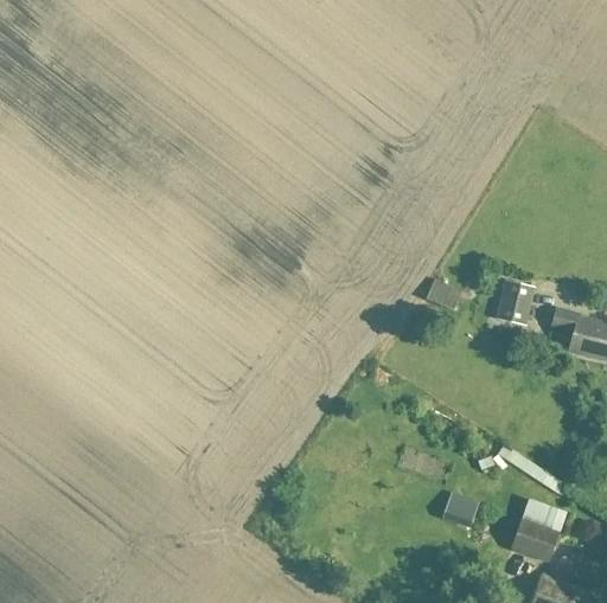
[(453,308),(461,288),(435,276),(426,296),(453,308)]
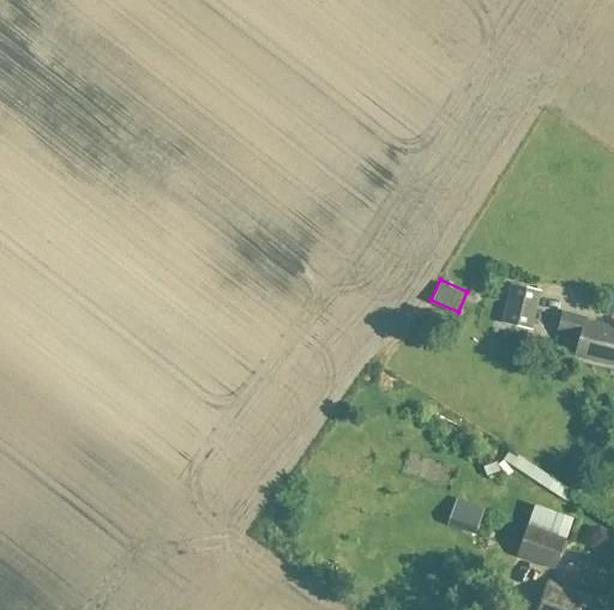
[(501,320),(529,326),(539,288),(510,281),(501,320)]
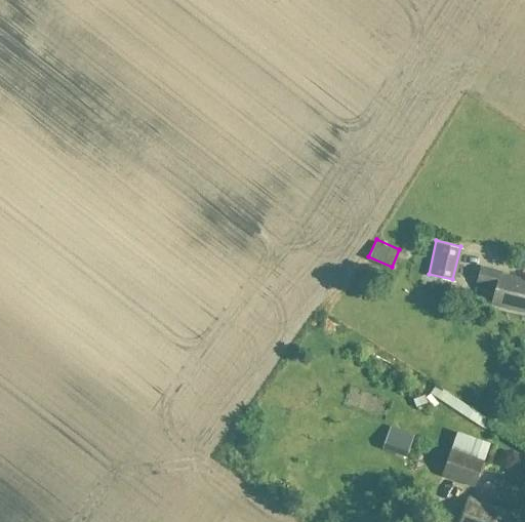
[(524,309),(524,278),(500,273),(501,271),(481,266),(478,281),(496,285),(492,302),(524,309)]
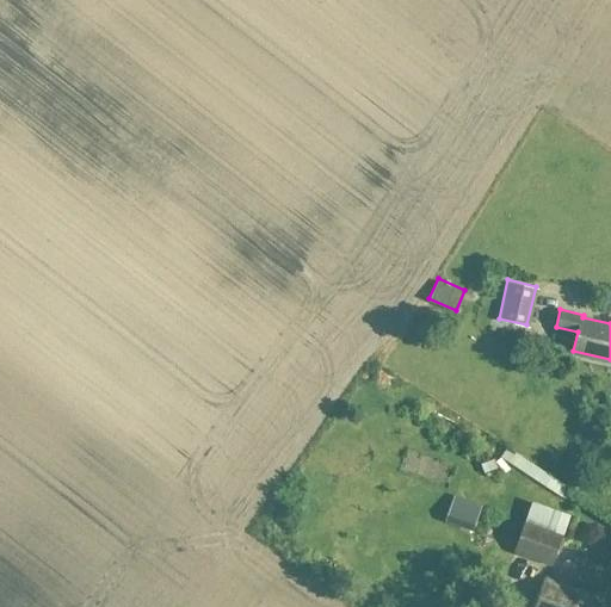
[(551,564),(563,533),(525,520),(513,551),(551,564)]
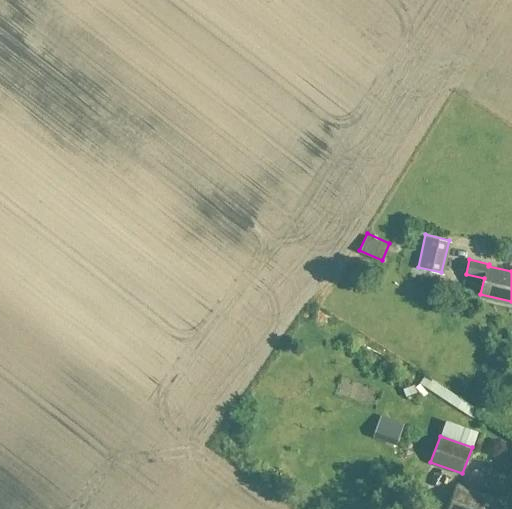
[(508,508),(511,502),(458,483),(448,508),(508,508)]
